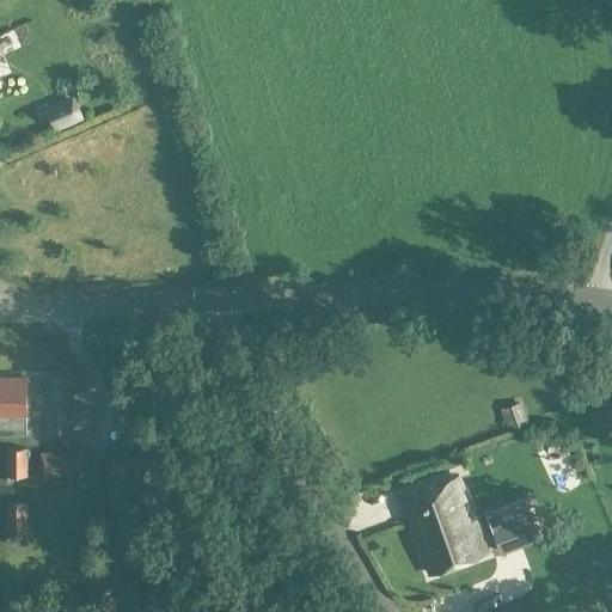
[(48,114),(56,133),(84,122),(75,103),(48,114)]
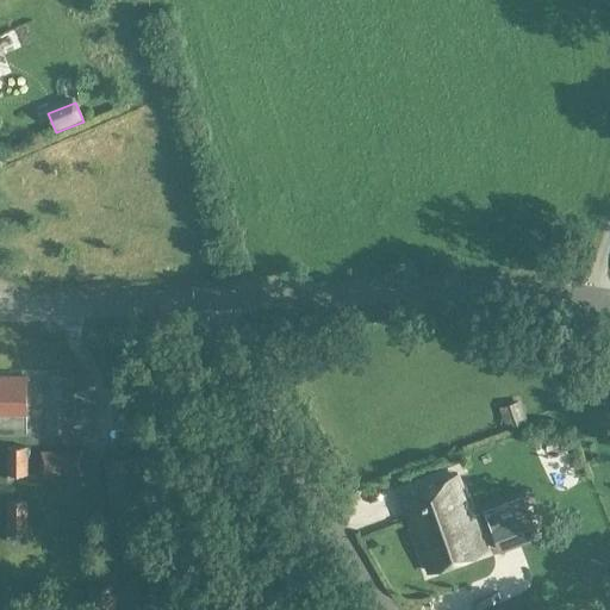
[(0,431),(26,433),(25,377),(0,375),(0,431)]
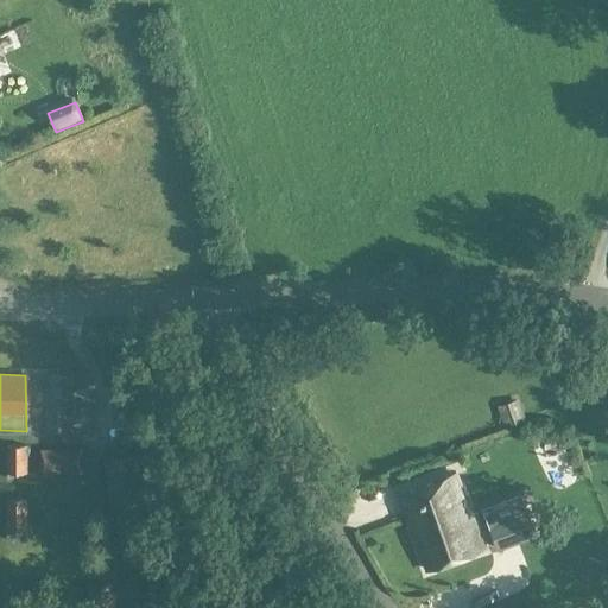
[(514,423),(525,419),(518,400),(499,407),(505,423),(513,420),(514,423)]
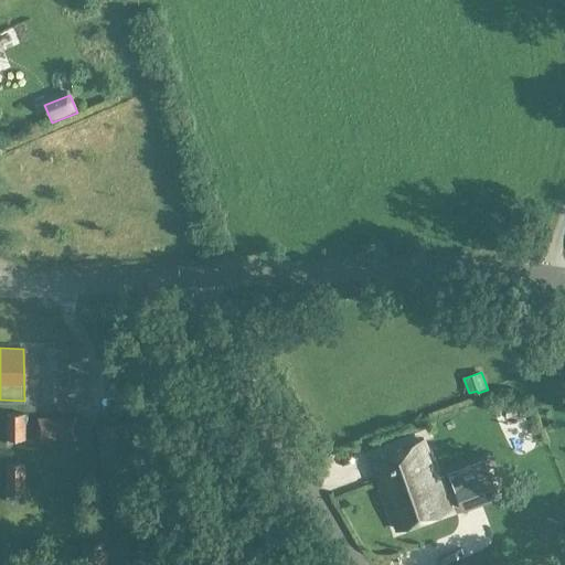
[(7,413),(7,444),(11,444),(11,438),(24,438),(24,413),(7,413)]
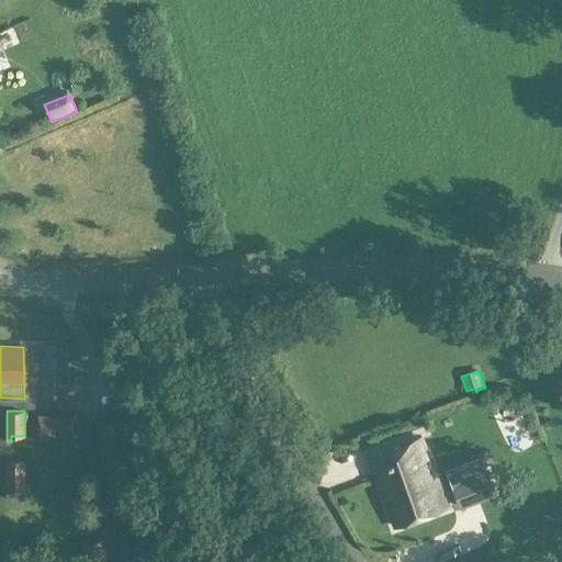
[(66,442),(66,422),(42,422),(42,442),(66,442)]
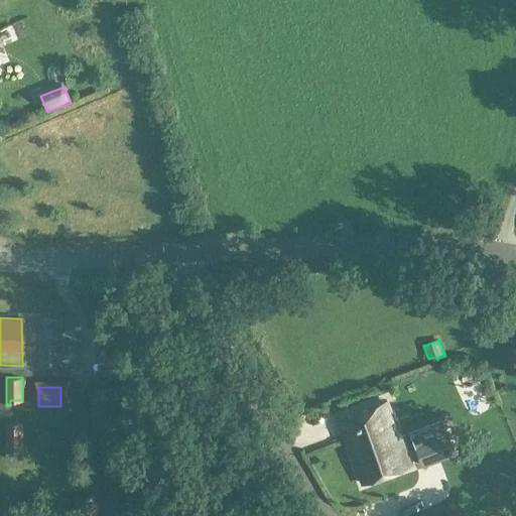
[(364,483),(410,466),(387,402),(341,419),(364,483)]
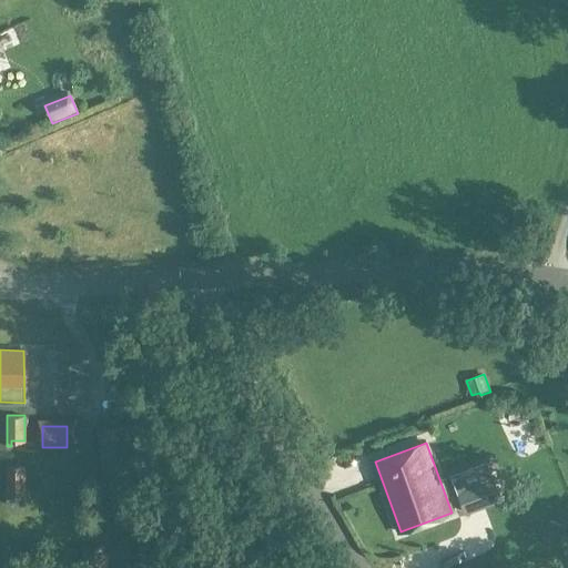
[(500,499),(487,463),(452,476),(465,513),(500,499)]
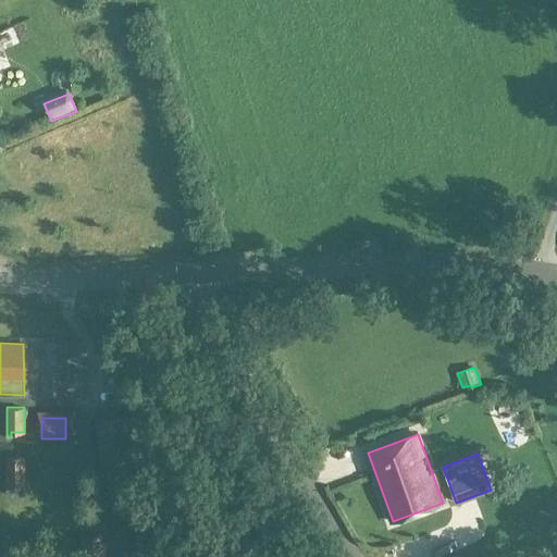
[(7,457),(7,494),(24,494),(24,457),(7,457)]
